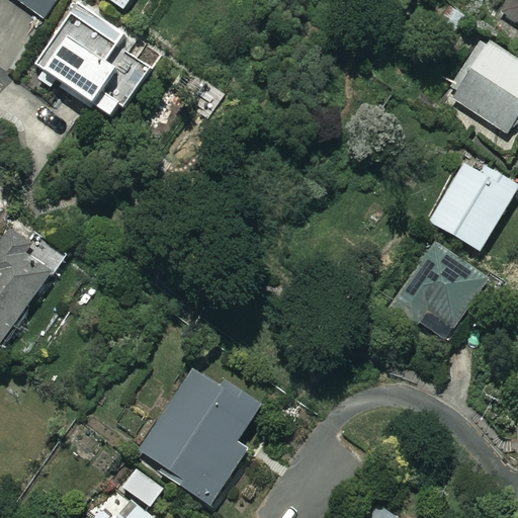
[(58,0),(14,0),(44,20),(58,0)]
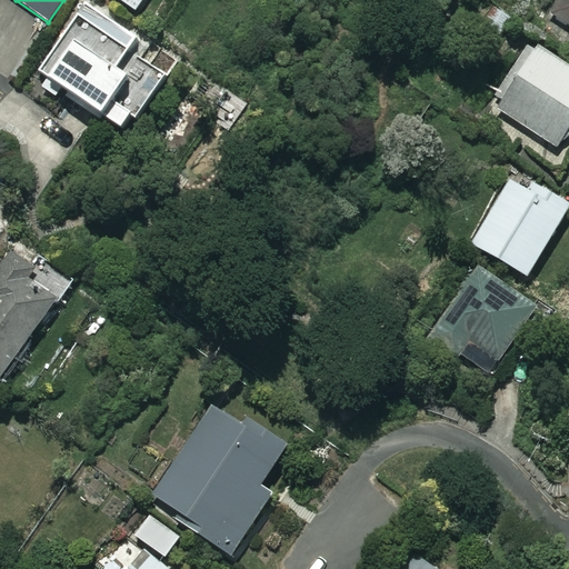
[(119,0),(137,12),(145,0),(119,0)]
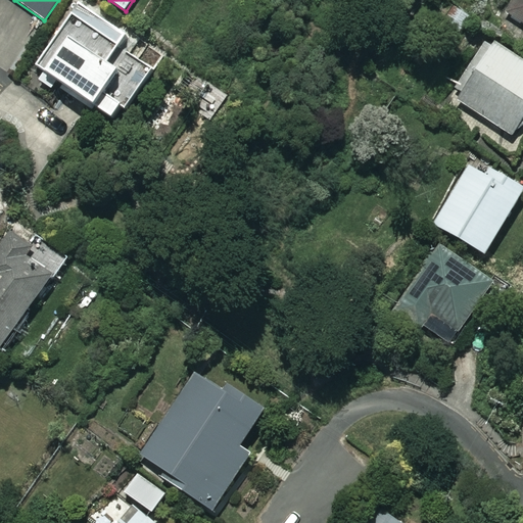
[(522,0),(516,0),(508,14),(522,24),(522,0)]
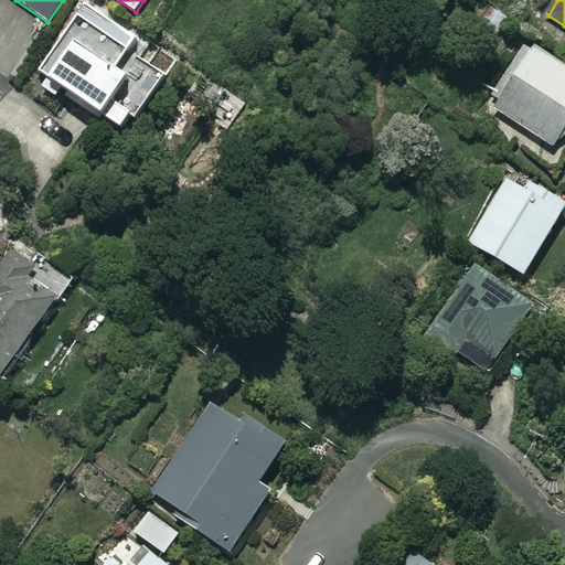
[(38,68),(123,127),(129,117),(136,121),(164,78),(128,54),(138,39),(83,1),(38,68)]
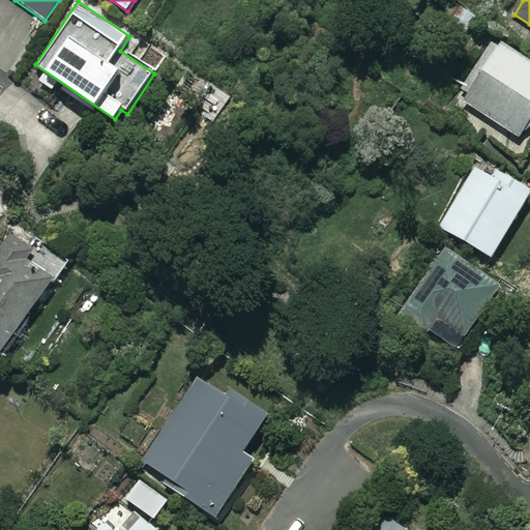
[(529,59),(495,38),(463,92),(466,93),(461,101),(523,139),(529,126),(529,59)]
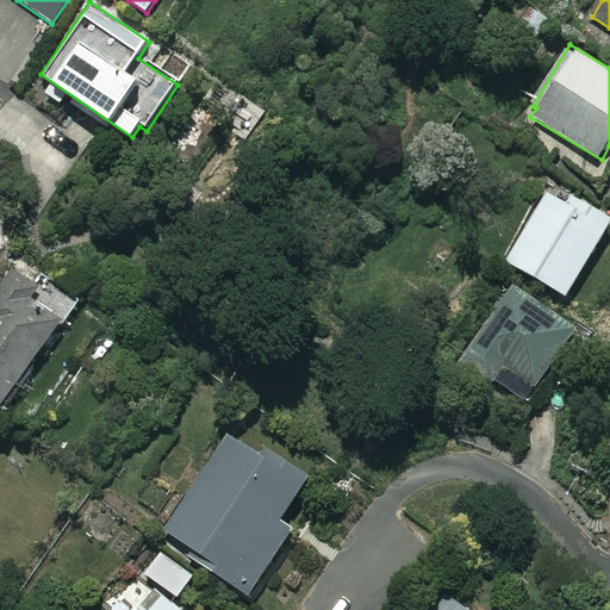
[(609,222),(609,218),(547,184),(503,260),(567,297),(609,222)]
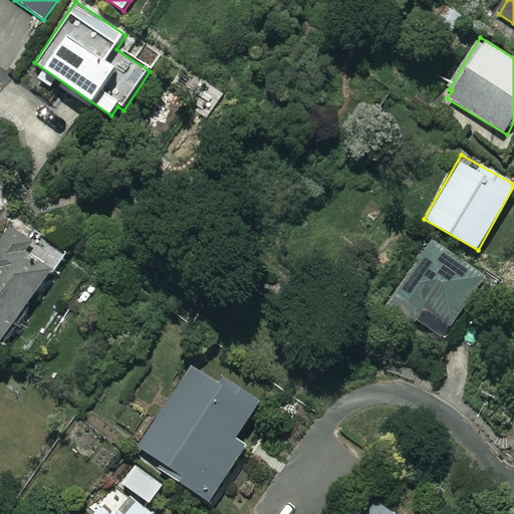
[(0,340),(2,342),(62,254),(19,224),(0,251),(0,340)]
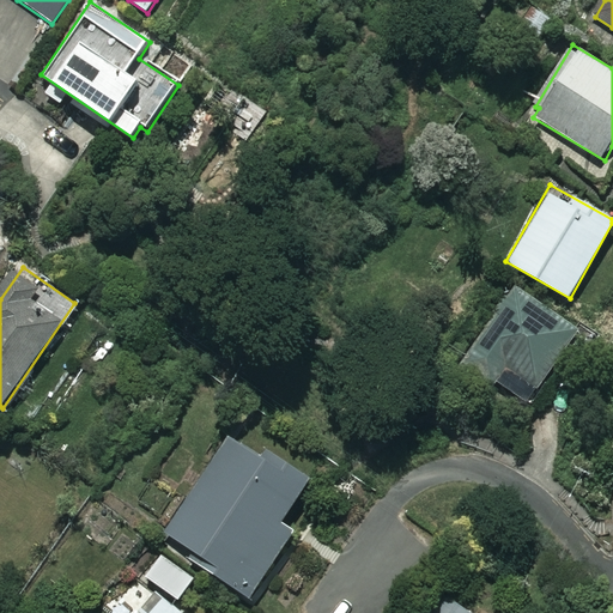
[(574,328),(510,293),(481,349),(545,383),(574,328)]
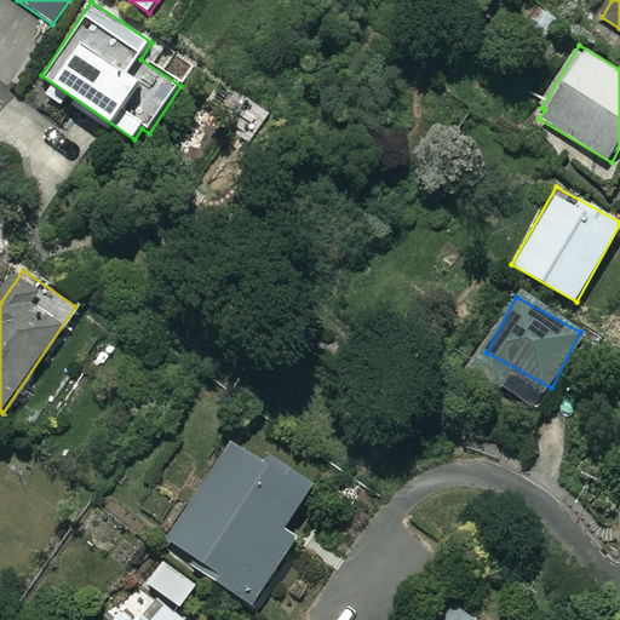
[(263,457),(235,437),(167,539),(212,569),(208,574),(253,604),(298,539),(283,529),(315,482),(268,449),(263,457)]
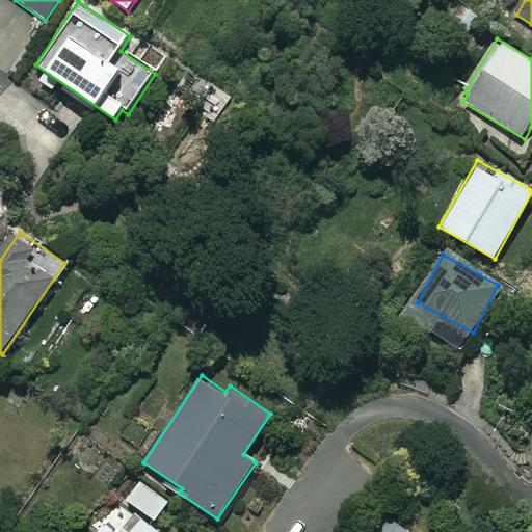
[(138,482),(126,501),(156,522),(169,503),(138,482)]
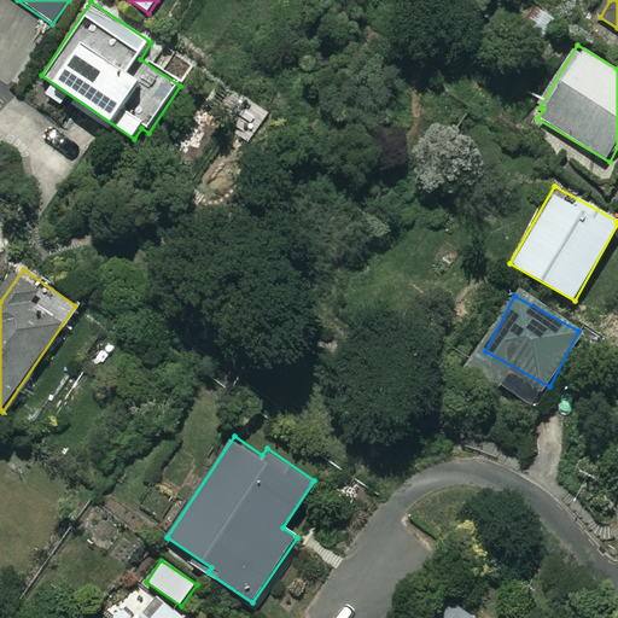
[(193,617),(192,616),(190,617),(184,617),(167,602),(151,617),(193,617)]
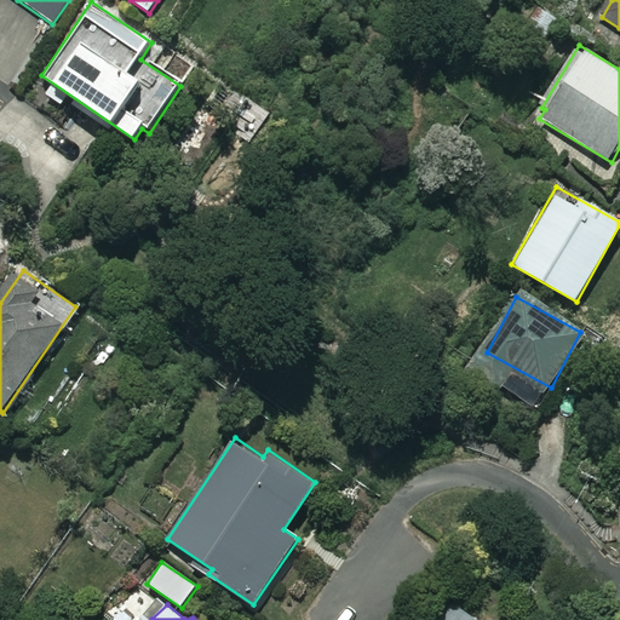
[(466,619),(448,606),(437,619),(466,619)]
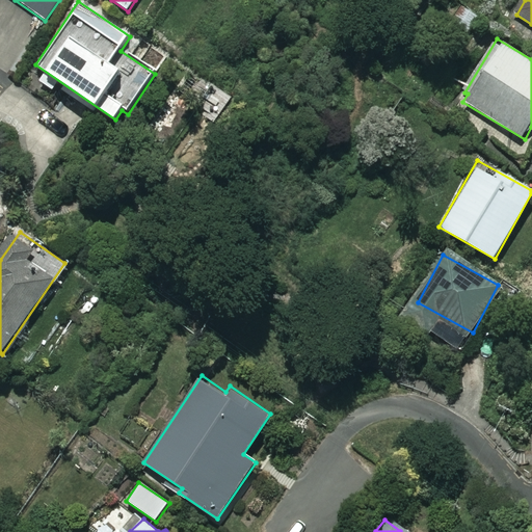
All buildings are outlined.
